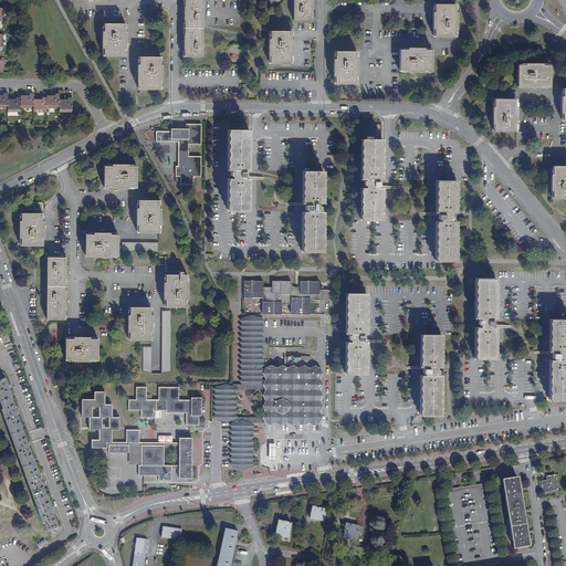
[(202,0),(184,0),(185,7),(184,7),(184,20),(185,20),(185,35),(184,35),(184,49),(185,49),(184,56),(202,56),(202,0)]
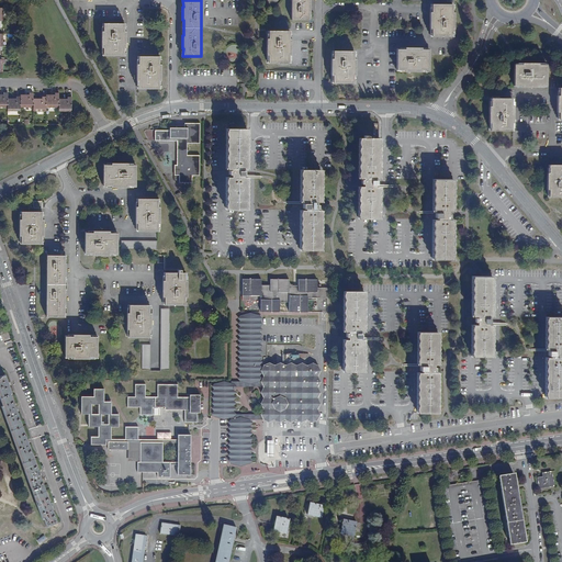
[(291,0),(292,20),(308,20),(308,12),(310,12),(310,0),(291,0)]
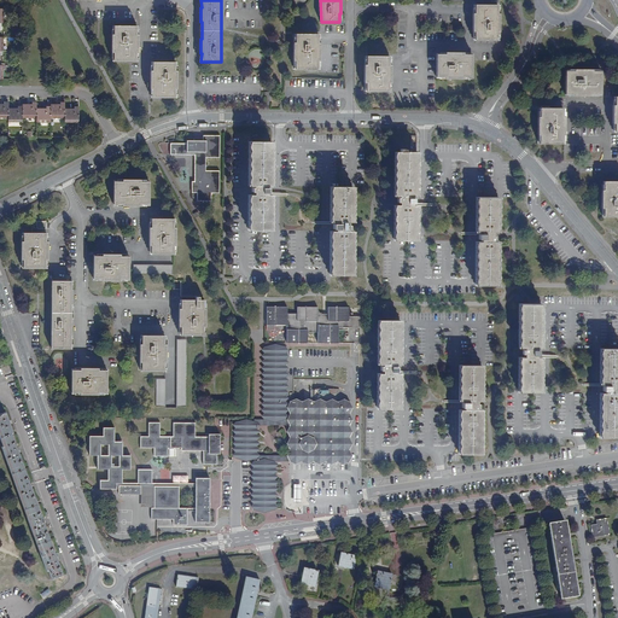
[(474,31),(474,40),(497,40),(497,31),(499,31),(499,13),(497,13),(497,5),(474,4),(474,13),(472,13),(472,31),(474,31)]
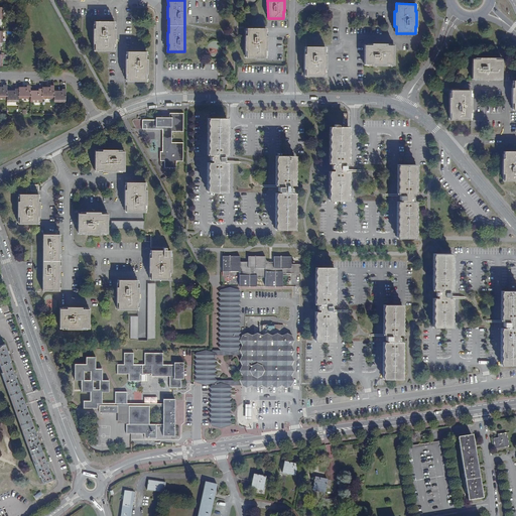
[(95,43),(95,51),(113,51),(114,44),(115,44),(115,29),(114,29),(114,22),(95,21),(95,29),(93,29),(93,43),(95,43)]
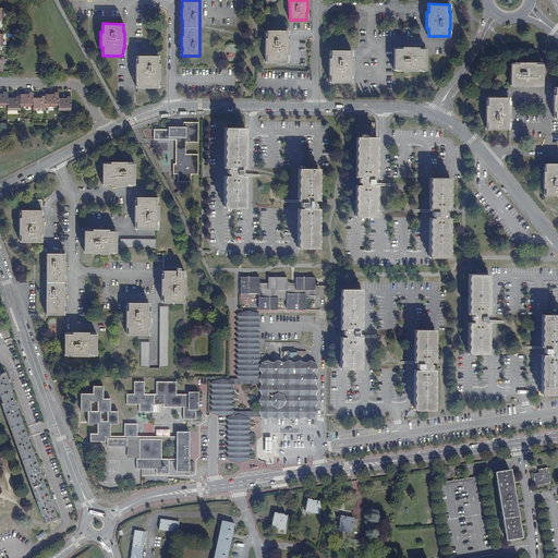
[(266,55),(266,63),(287,63),(287,55),(289,55),(289,39),(287,39),(287,31),(266,31),(266,38),(264,38),(264,55),(266,55)]
